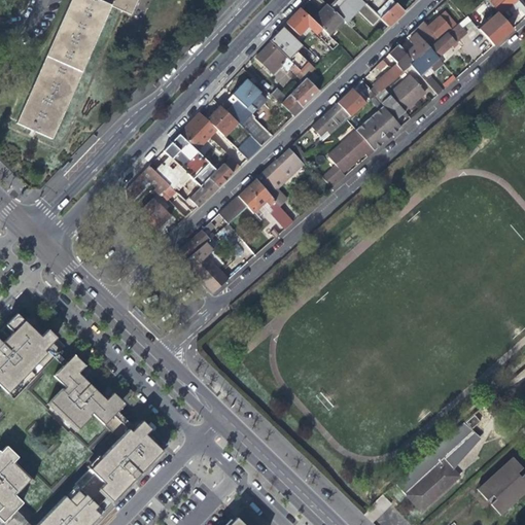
[(72,0),(18,124),(54,139),(112,5),(133,14),(138,0),(72,0)]
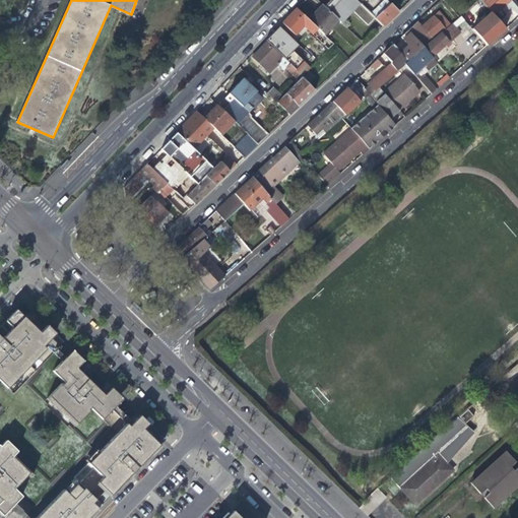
[(334,0),(328,6),(341,19),(343,21),(353,10),(370,25),(376,18),(357,0),(334,0)]
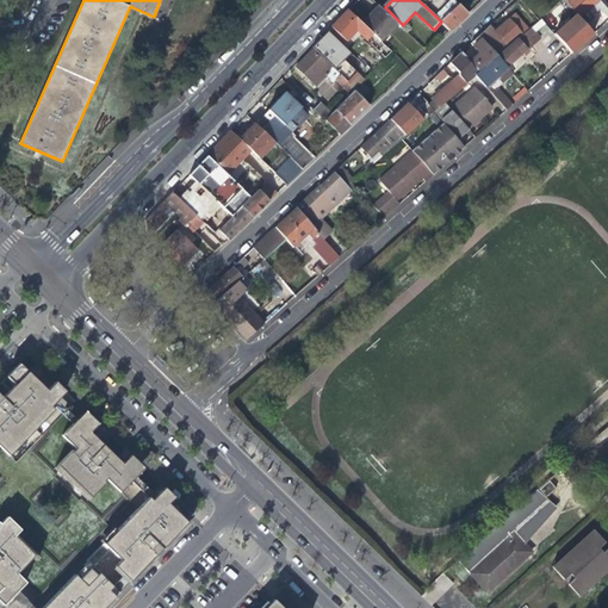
[(419,0),(441,22),(451,30),(470,12),(457,0),(419,0)]
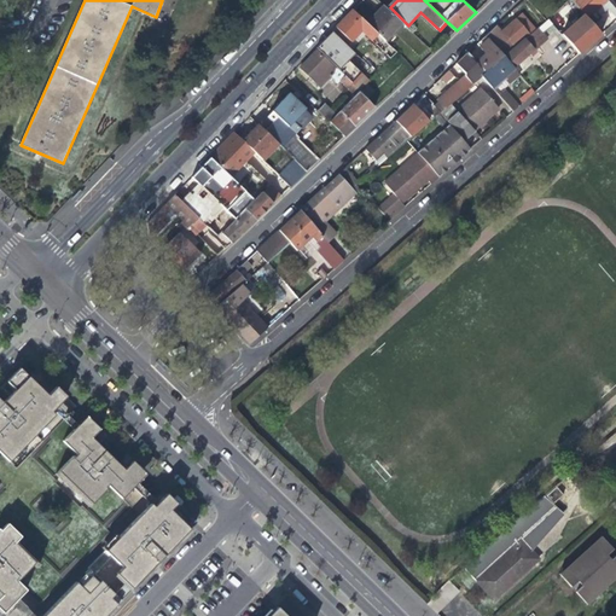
[(615,0),(573,0),(575,3),(576,1),(591,16),(597,10),(603,15),(608,11),(611,9),(615,13),(615,0)]
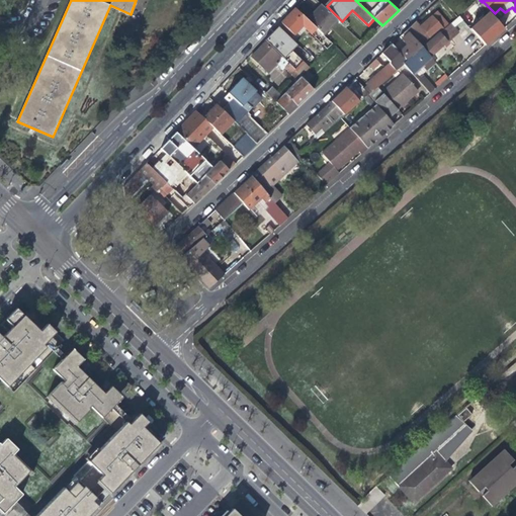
[(325,34),(340,19),(327,6),(324,3),(316,11),(310,18),(319,27),(325,34)]
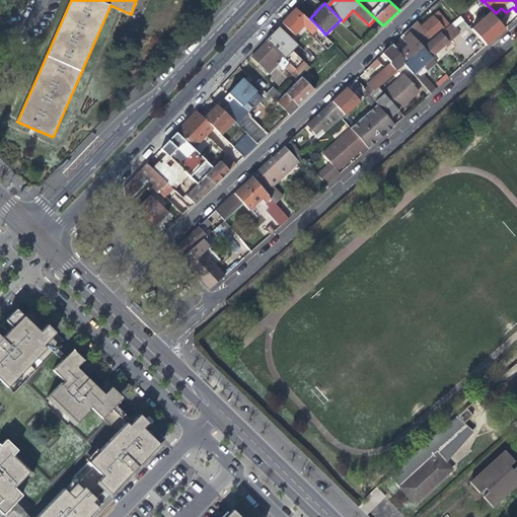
[(313,33),(319,27),(310,18),(298,7),(291,14),(283,22),(295,33),(304,24),(313,33)]
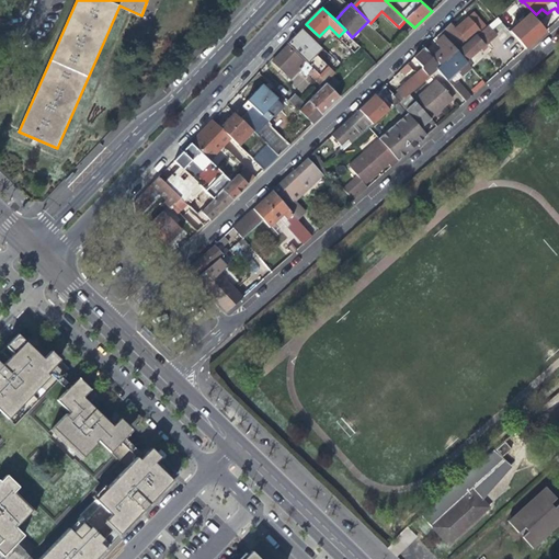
[(457,50),(480,30),(470,19),(477,13),(474,11),(456,26),(445,36),(451,42),(449,42),(457,50)]
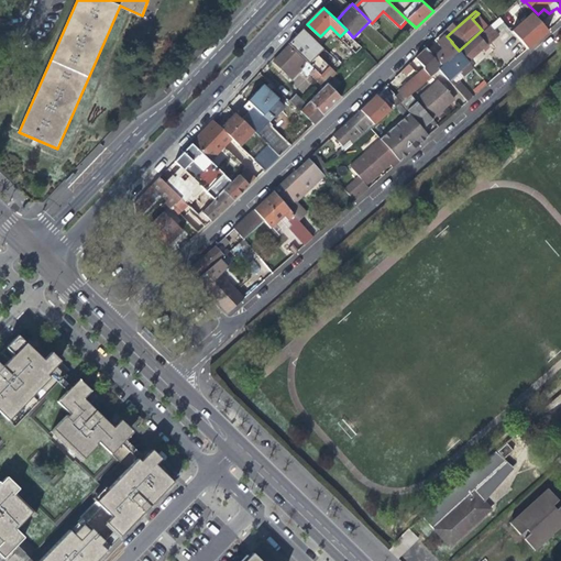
[(532,12),(512,30),(528,48),(540,37),(549,29),(532,12)]
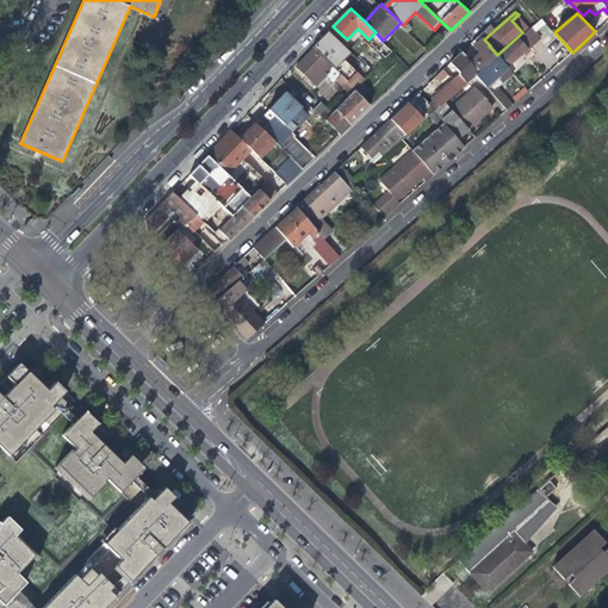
[(531,28),(519,14),(512,20),(522,32),(523,33),(531,28)]
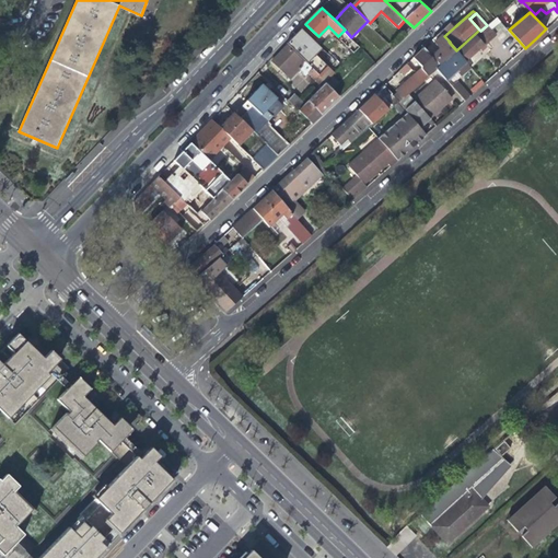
[(446,26),(440,33),(449,42),(450,42),(444,36),(455,26),(451,23),(446,26)]
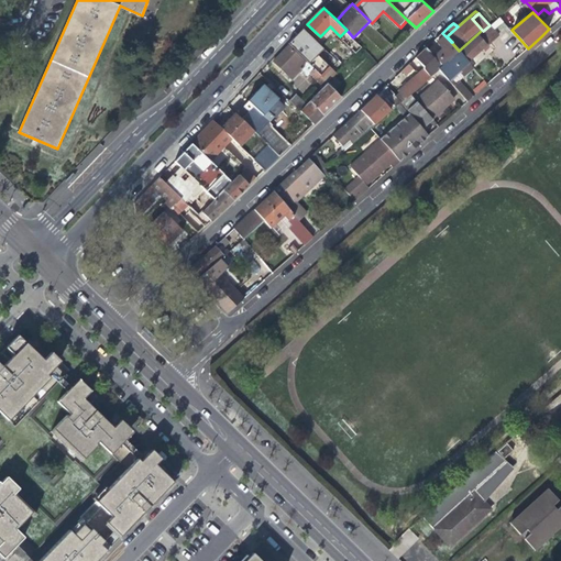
[(491,24),(490,25),(483,31),(460,51),(469,59),(482,47),(484,50),(487,47),(488,46),(488,45),(499,35),(491,24)]
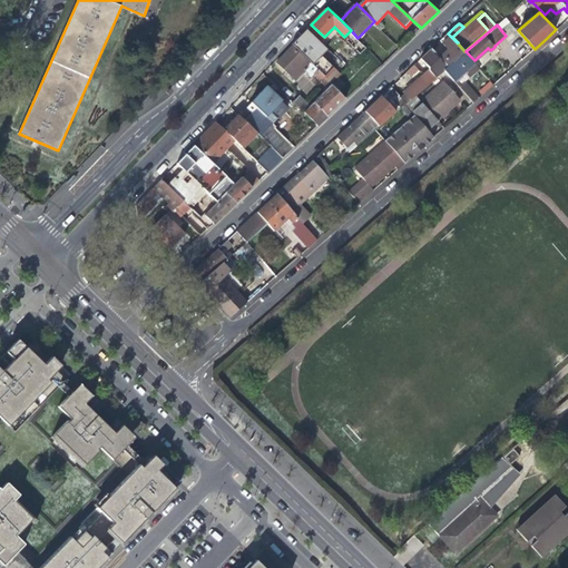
[(446,43),(450,48),(457,42),(448,33),(442,39),(446,43)]
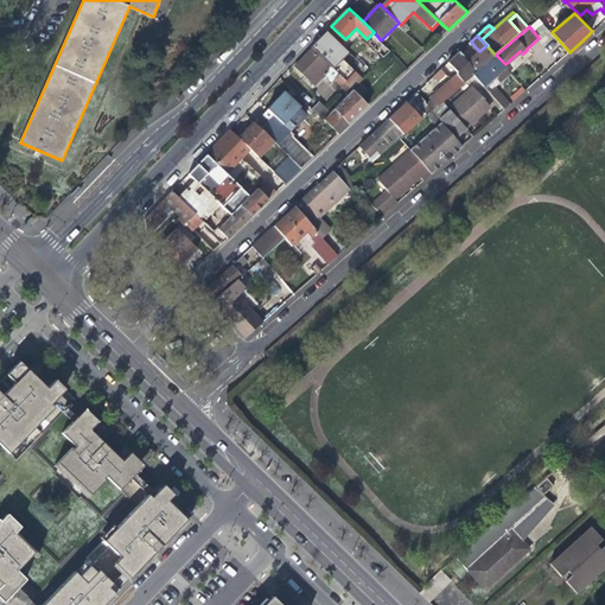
[(317,40),(312,45),(333,67),(356,88),(364,78),(322,37),(317,40)]
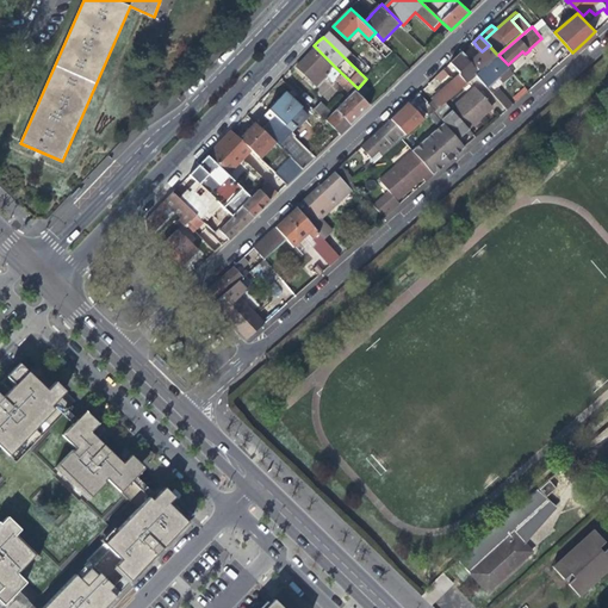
[(482,51),(471,61),(481,70),(498,55),(497,55),(489,45),(482,51)]
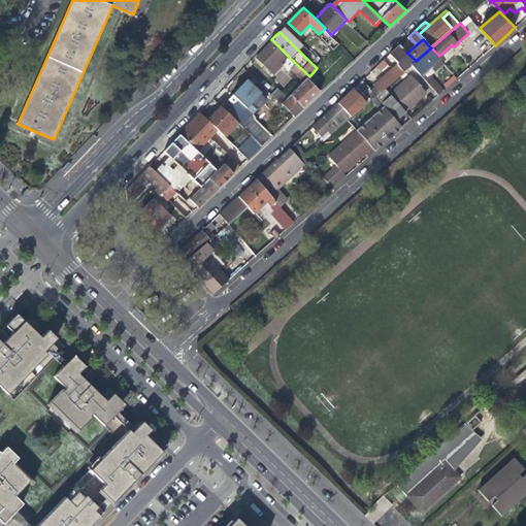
[(292,68),(304,81),(307,78),(309,76),(290,58),(289,60),(272,43),(264,51),(259,56),(275,72),(285,64),(290,69),(292,68)]
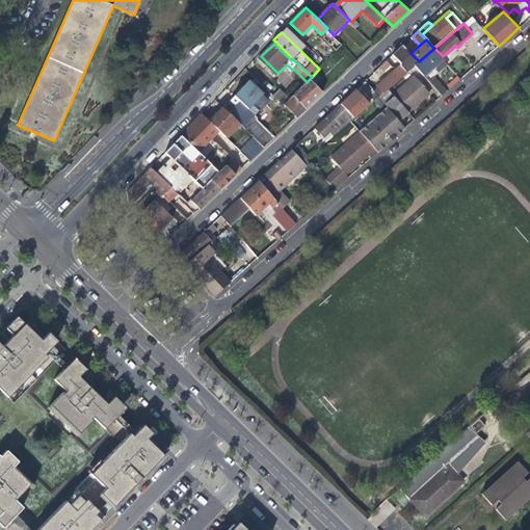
[(419,61),(411,53),(402,45),(393,53),(397,57),(400,61),(399,62),(407,72),(416,64),(419,61)]
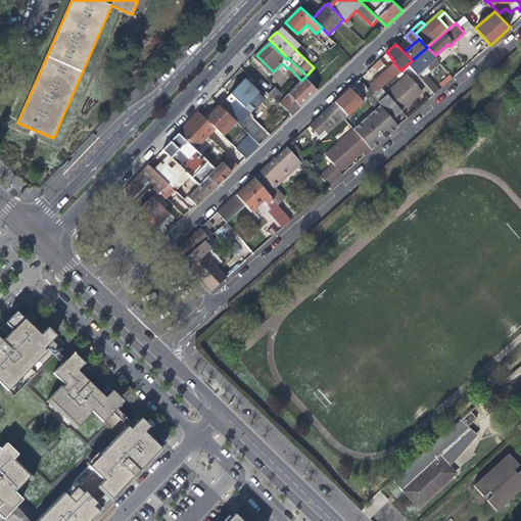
[(440,61),(435,55),(427,47),(412,60),(409,63),(435,93),(440,89),(426,73),(431,68),(432,69),(433,67),(440,61)]
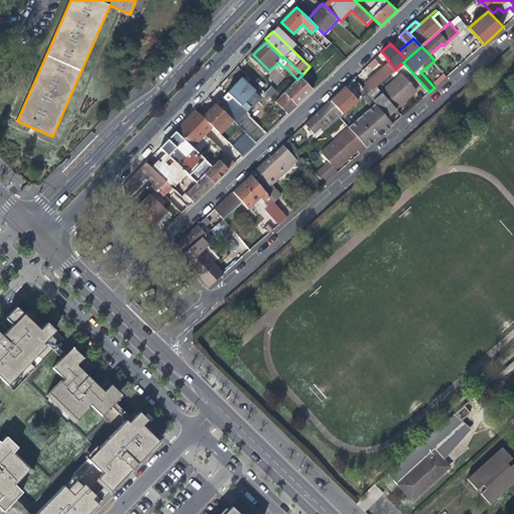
[(349,91),(346,87),(331,101),(344,115),(367,94),(395,70),(387,60),(375,72),(366,80),(368,82),(353,95),(349,91)]
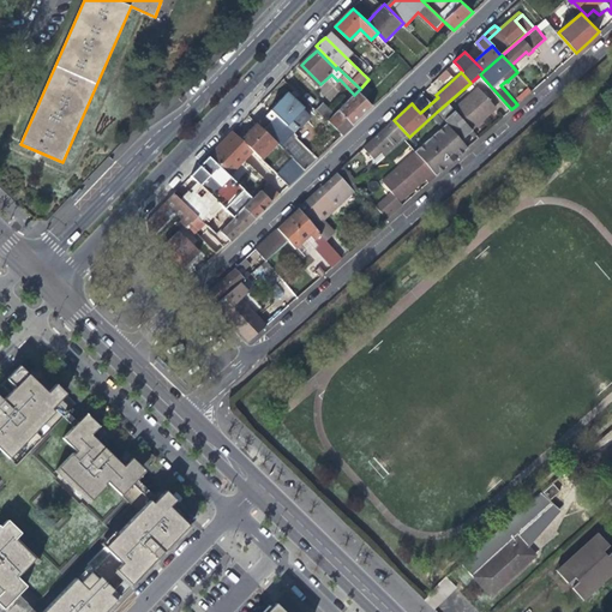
[(455,107),(456,109),(472,127),(486,114),(497,105),(479,85),(455,107)]
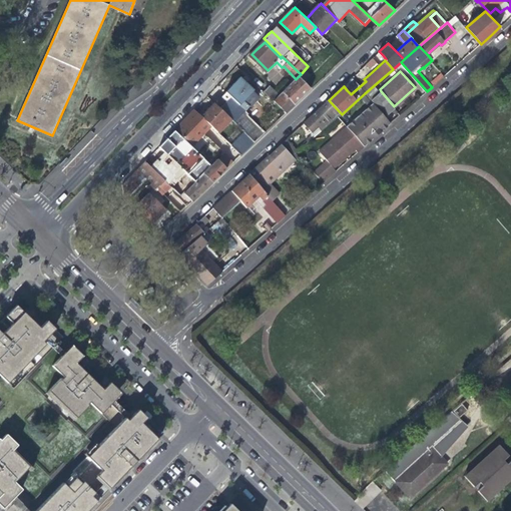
[(435,84),(445,75),(442,72),(432,81),(435,84)]
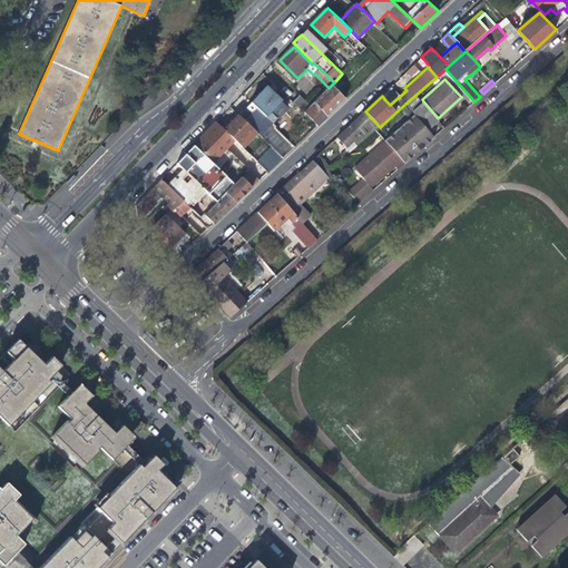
[(336,88),(332,85),(329,88),(311,106),(304,114),(317,125),(346,98),(336,88)]
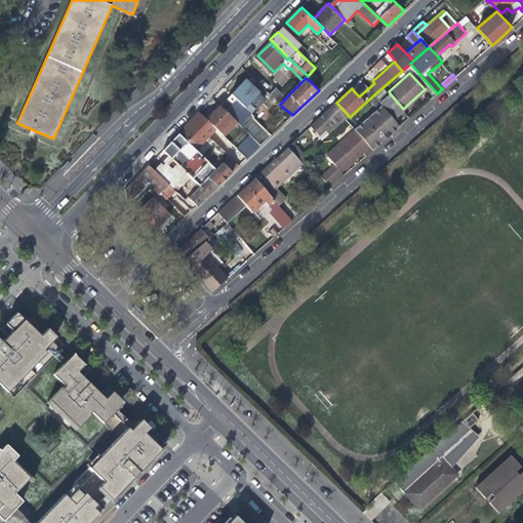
[(236,98),(226,110),(234,118),(238,121),(250,133),(262,144),(272,134),(251,113),(265,98),(245,79),(235,89),(232,93),(236,98)]
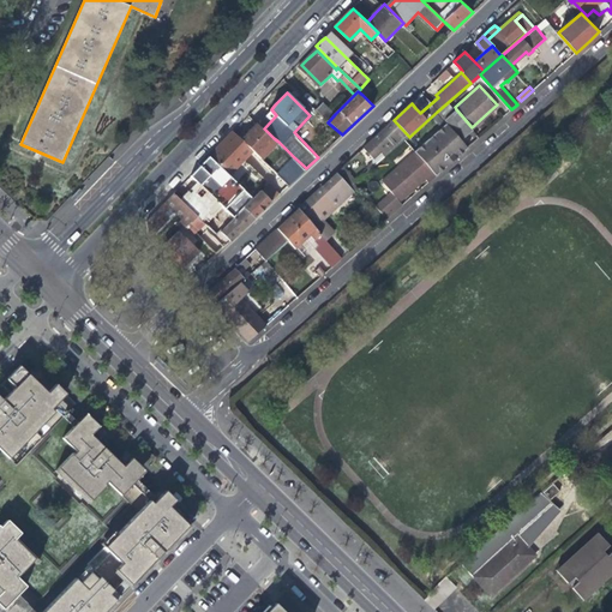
[(316,111),(328,123),(335,114),(324,103),(316,111)]
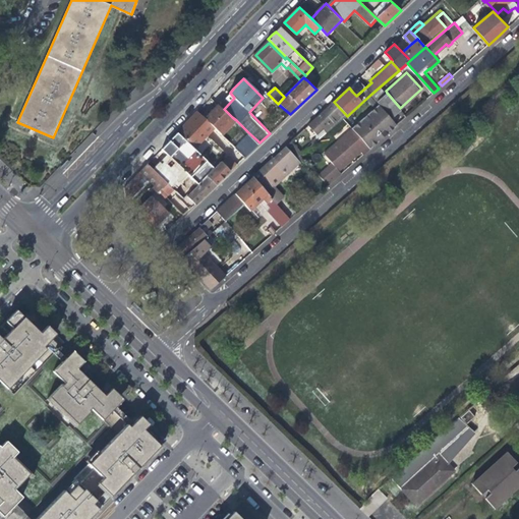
[(402,109),(400,108),(387,93),(378,102),(393,118),(398,113),(402,109)]
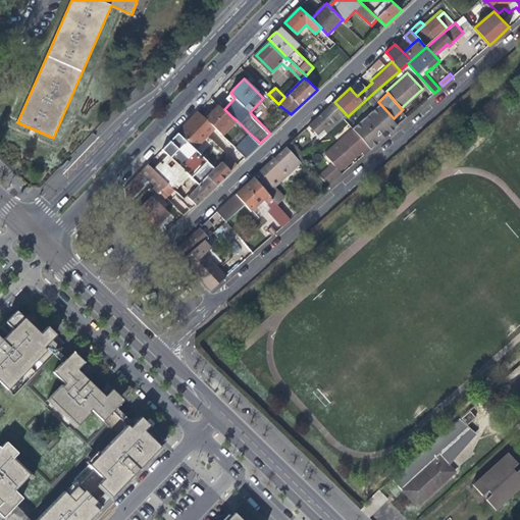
[(315,144),(348,116),(334,102),(309,125),(317,134),(318,138),(314,142),(315,144)]
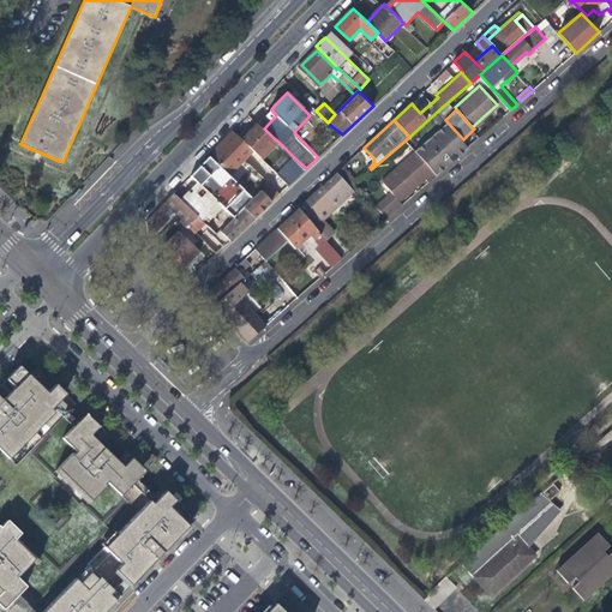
[(453,153),(457,157),(469,147),(447,123),(415,150),(417,151),(433,171),(448,157),(453,153)]
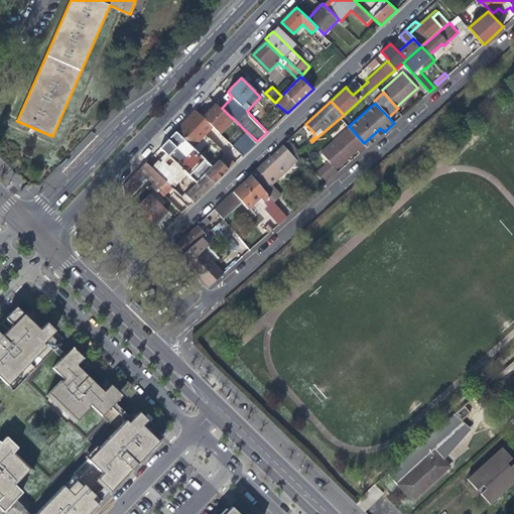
[(217,129),(230,116),(222,108),(217,104),(211,109),(204,117),(213,126),(217,129)]
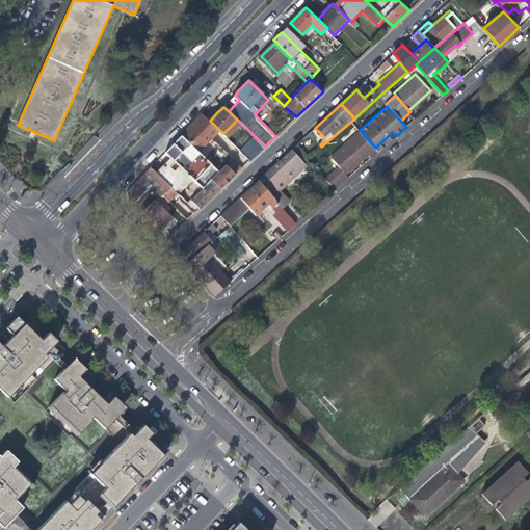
[(200,151),(219,130),(210,121),(203,113),(188,129),(182,134),(200,151)]
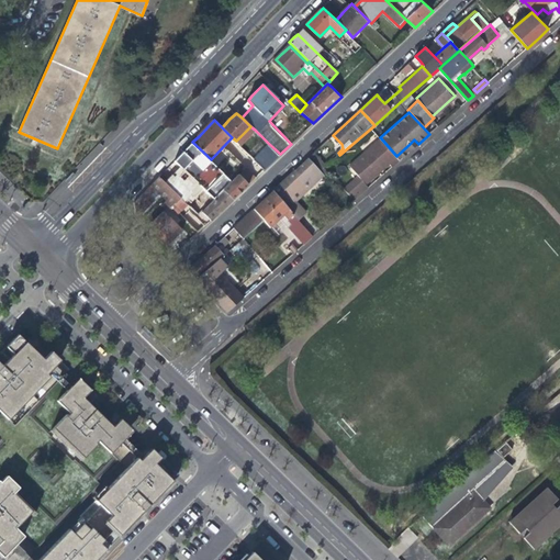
[(255,130),(250,126),(236,141),(241,144),(255,130)]
